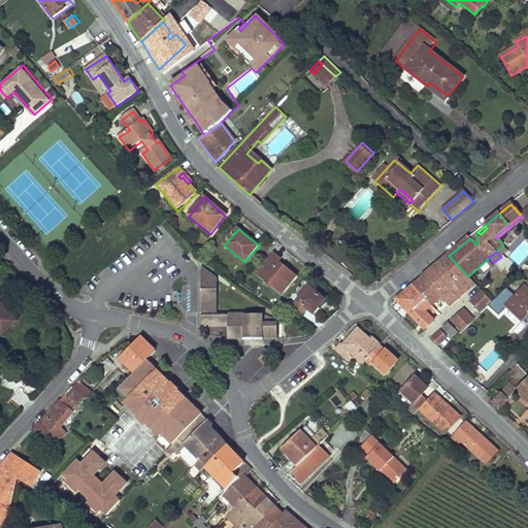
[(282,260),(275,254),(258,274),(282,294),(296,276),(288,270),(278,263),(282,260)]
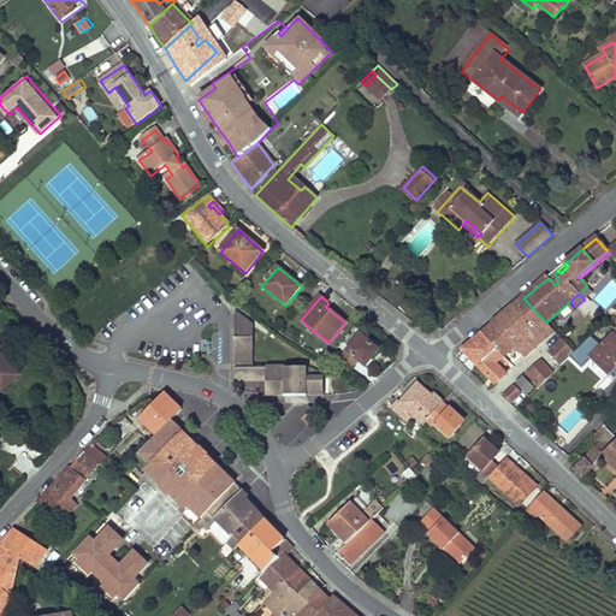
[(523,298),(514,307),(535,331),(546,323),(523,298)]
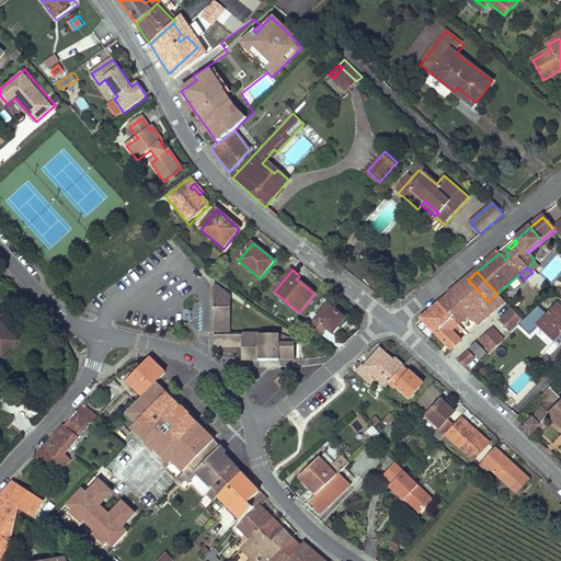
[(468,279),(448,296),(469,317),(473,322),(477,318),(481,322),(487,318),(492,312),(495,309),(488,301),(468,279)]
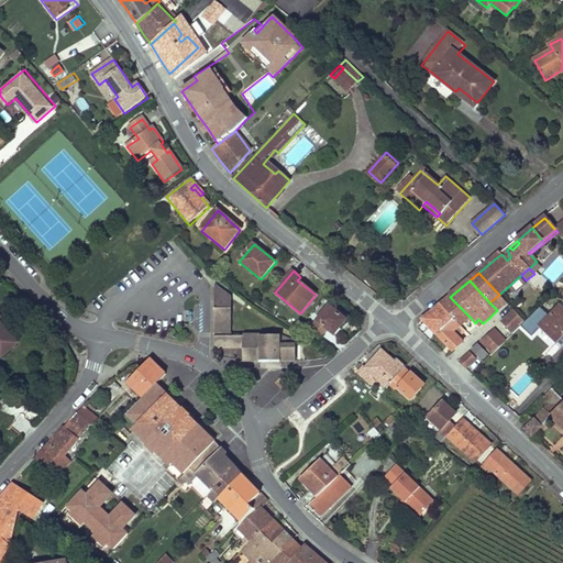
[(232,300),(216,287),(216,337),(232,337),(232,300)]
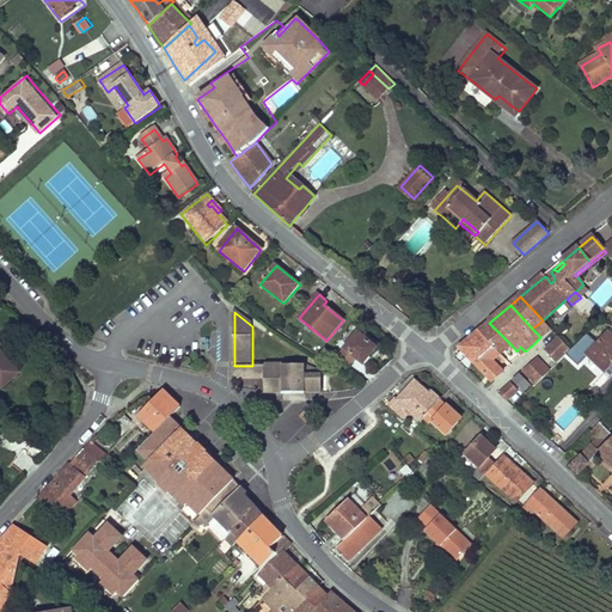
[(418,319),(416,325),(423,329),(427,323),(418,319)]
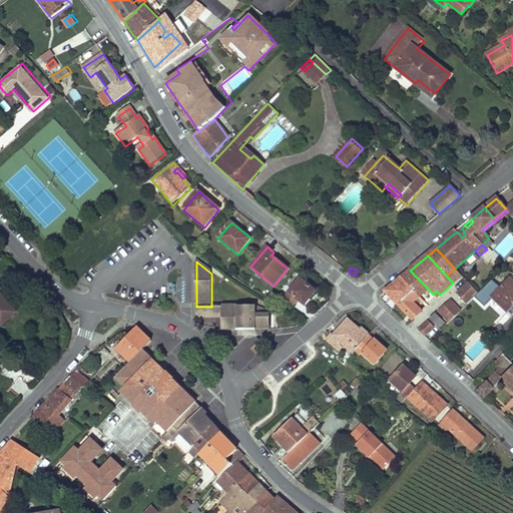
[(455,269),(446,276),(453,283),(461,276),(455,269)]
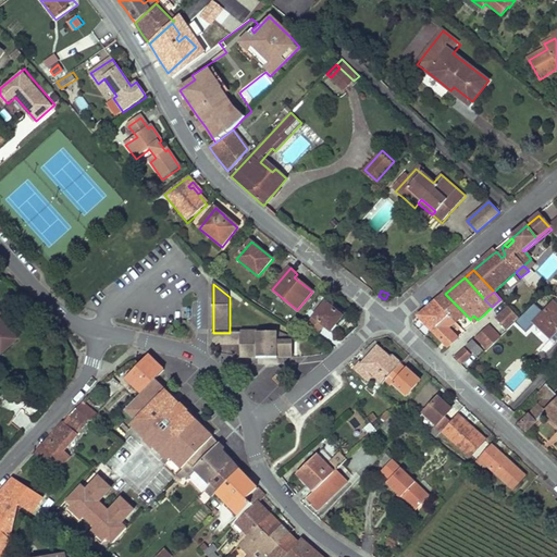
[(445,294),(435,302),(449,317),(456,323),(466,314),(445,294)]
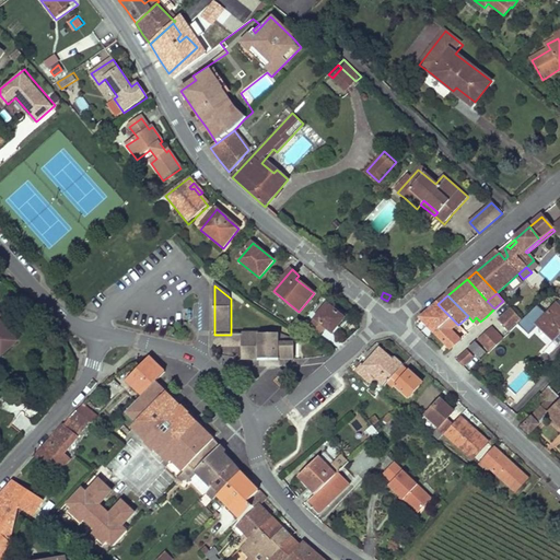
[(438,304),(420,318),(435,334),(452,318),(438,304)]
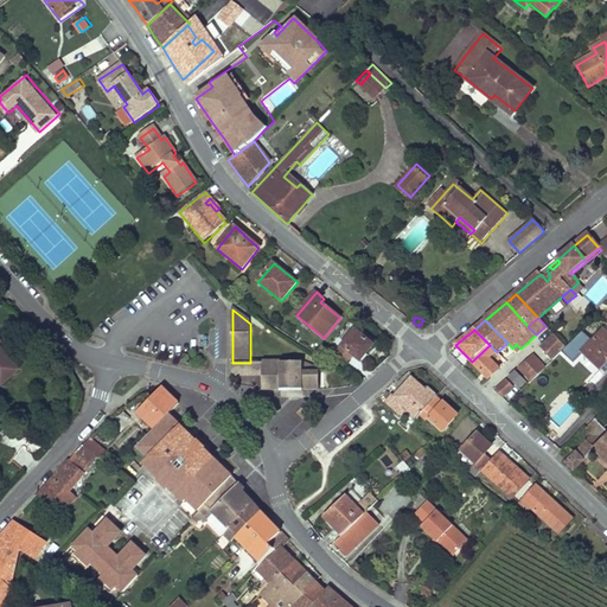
[(606,332),(604,330),(582,352),(595,365),(600,371),(605,366),(606,368),(606,332)]
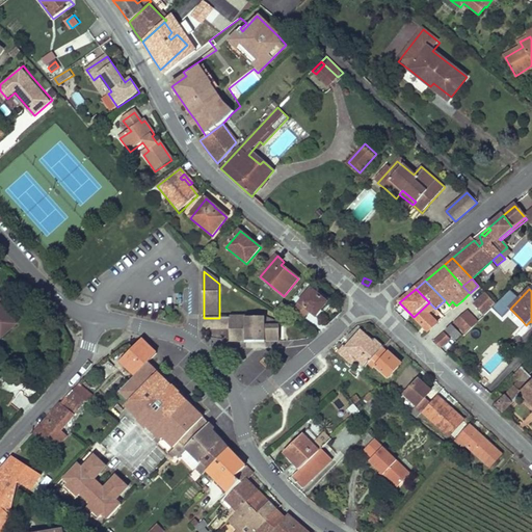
[(327,303),(312,290),(295,310),(306,318),(310,313),(316,318),(327,303)]
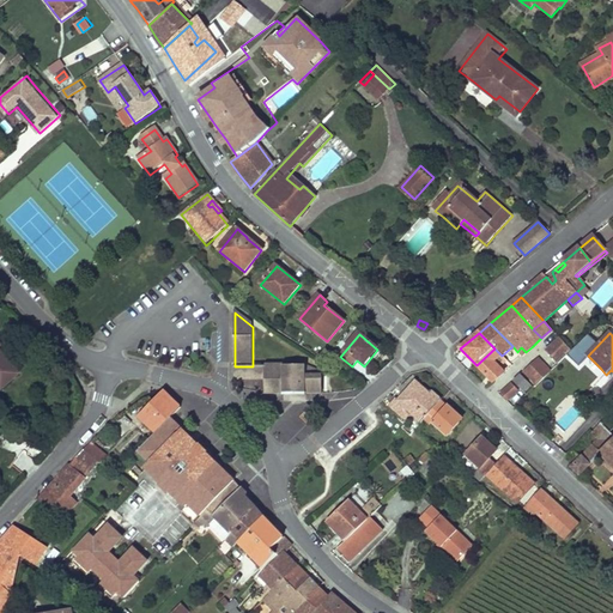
[(560,339),(547,352),(558,365),(572,351),(560,339)]
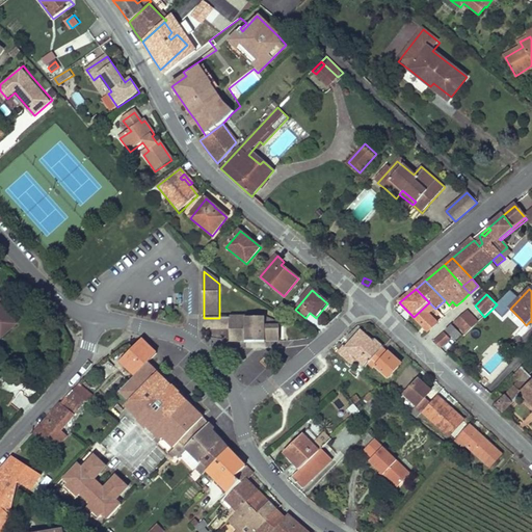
[(0,337),(2,339),(18,325),(0,304),(0,302),(2,301),(0,299),(0,337)]
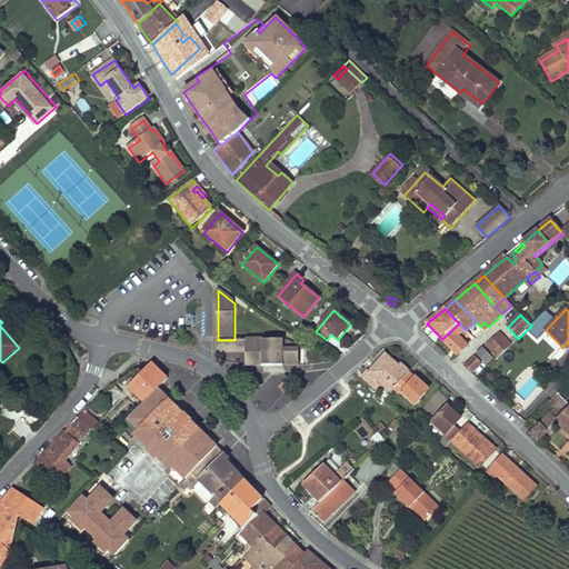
[(459,323),(442,339),(458,356),(469,346),(463,340),(470,335),(466,330),(459,323)]
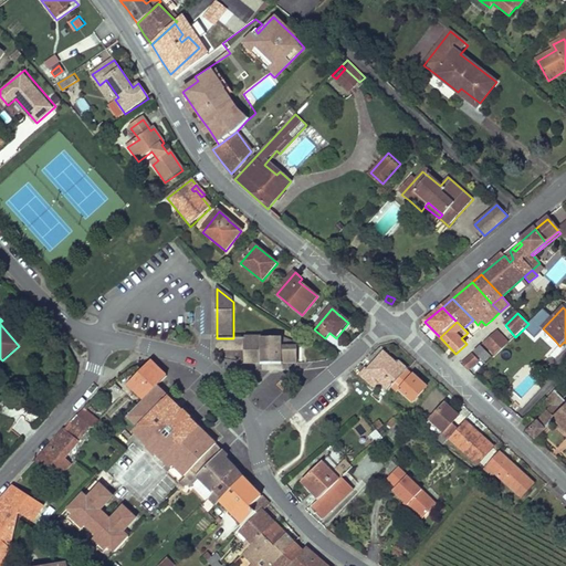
[(498,332),(484,344),(496,356),(509,343),(498,332)]
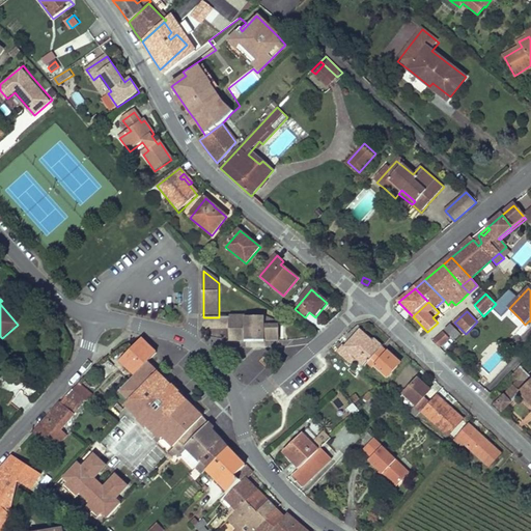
[(229,329),(229,317),(219,317),(203,317),(203,329),(229,329)]
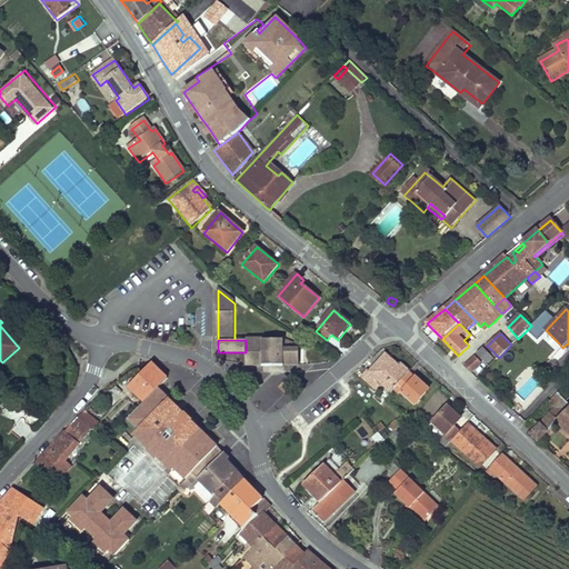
[(298,365),(299,347),(283,340),(246,340),(246,352),(246,367),(263,366),(263,367),(283,367),(283,365),(298,365)]
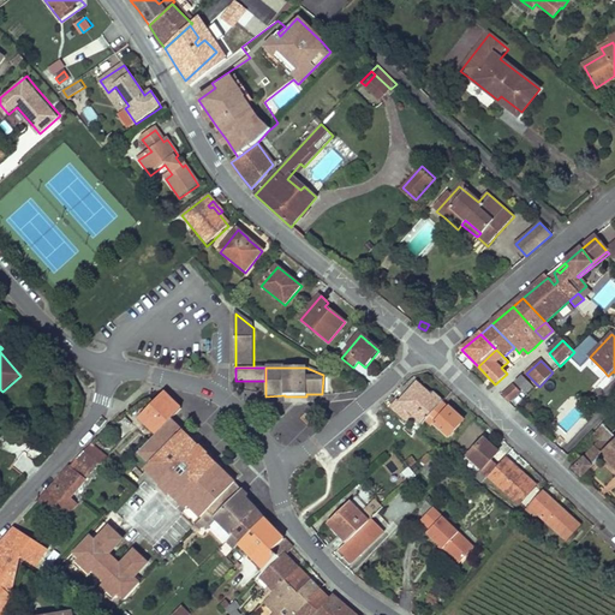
[(533,388),(523,376),(515,383),(526,395),(533,388)]
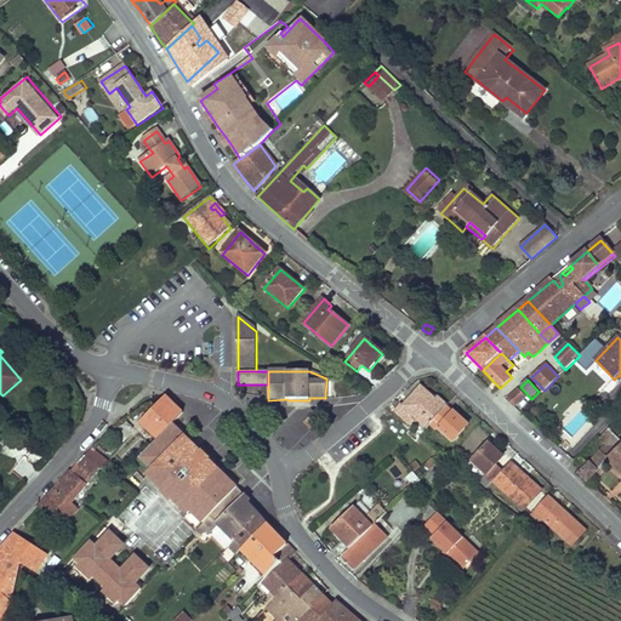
[(400,403),(393,410),(406,422),(408,421),(411,425),(415,421),(411,416),(414,415),(426,428),(429,425),(446,406),(437,397),(434,399),(421,387),(404,405),(400,403)]
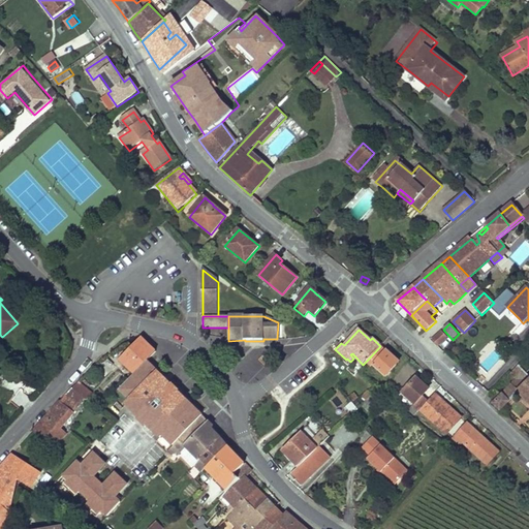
[(441,332),(432,341),(438,347),(448,338),(441,332)]
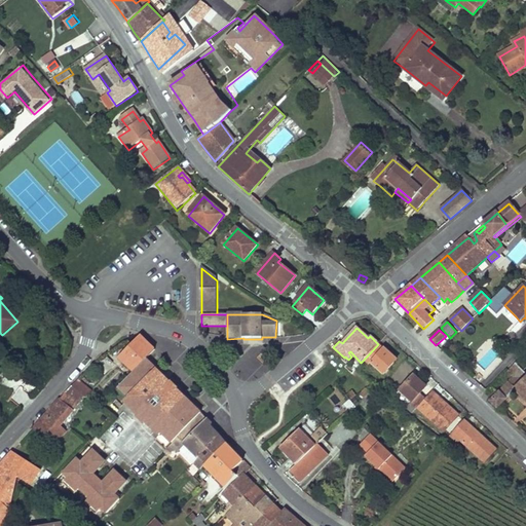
[(148,342),(141,336),(120,357),(135,372),(147,359),(156,350),(148,342)]
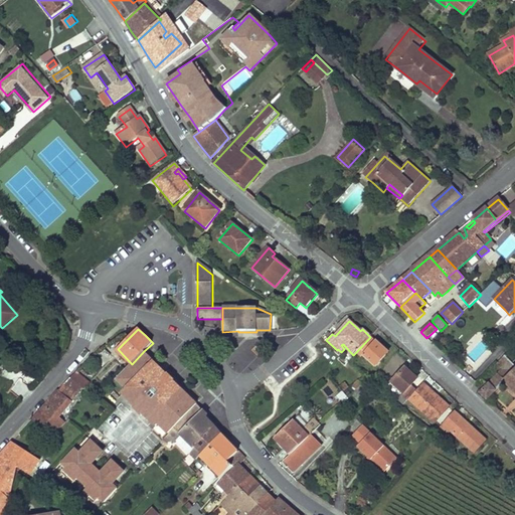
[(375,341),(370,337),(356,352),(361,357),(362,355),(374,367),(384,357),(377,350),(381,347),(375,341)]
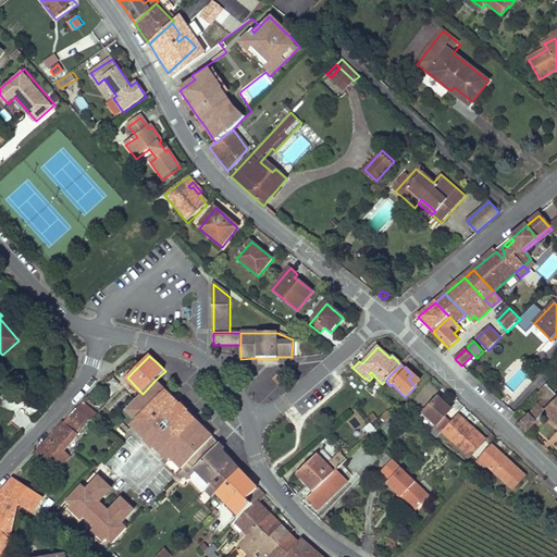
[(412,375),(408,379),(416,386),(420,382),(412,375)]
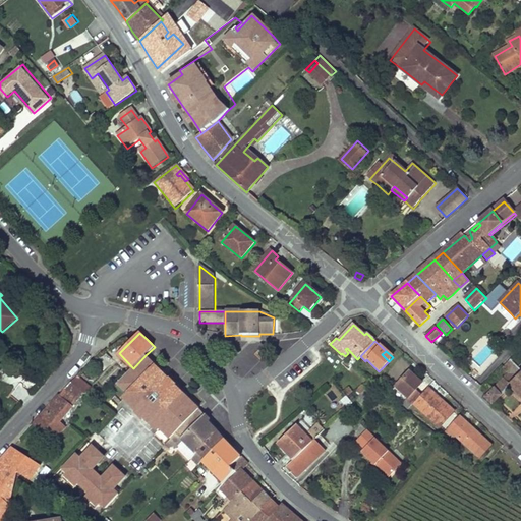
[(169,379),(146,355),(133,368),(129,372),(118,384),(128,393),(124,397),(138,410),(169,379)]
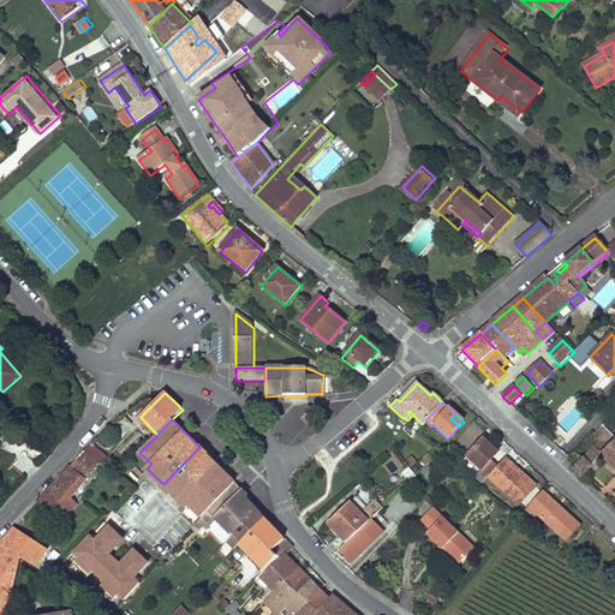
[(602,443),(574,470),(583,478),(602,458),(614,471),(614,442),(610,447),(605,443),(603,442),(614,429),(608,422),(593,436),(602,443)]
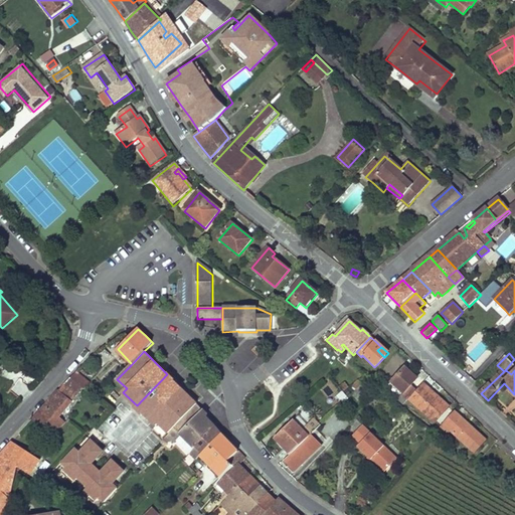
[(507,371),(514,363),(514,358),(514,359),(505,370),(507,371)]
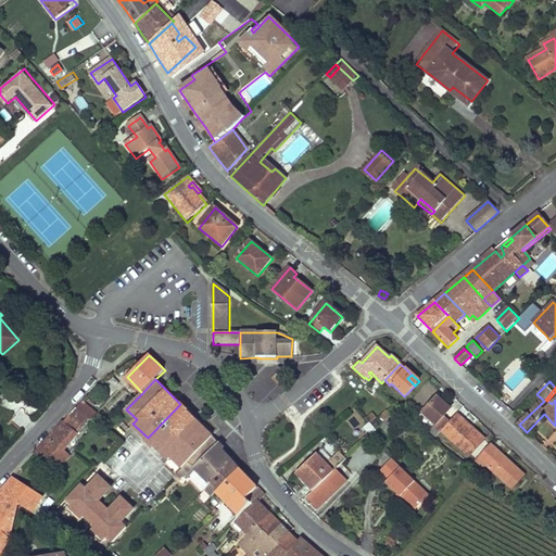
[(439,397),(424,413),(437,424),(430,430),(436,437),(442,430),(451,421),(444,415),(449,412),(443,405),(445,403),(439,397)]
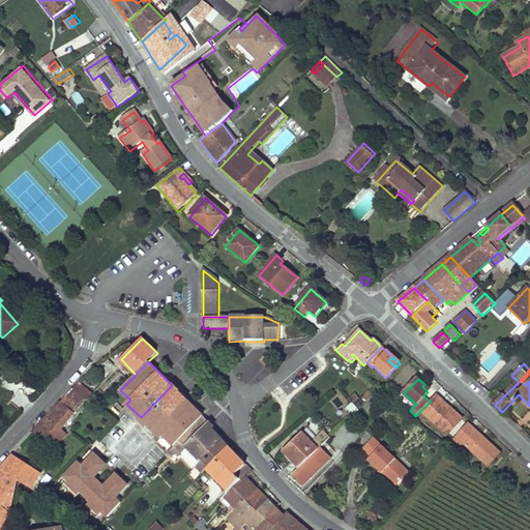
[(80,383),(72,390),(85,400),(87,402),(93,395),(80,383)]
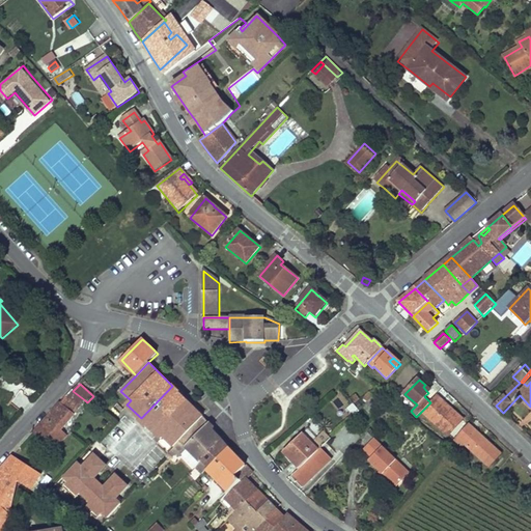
[(172,386),(141,418),(144,422),(148,425),(179,394),(176,390),(175,389),(172,386)]
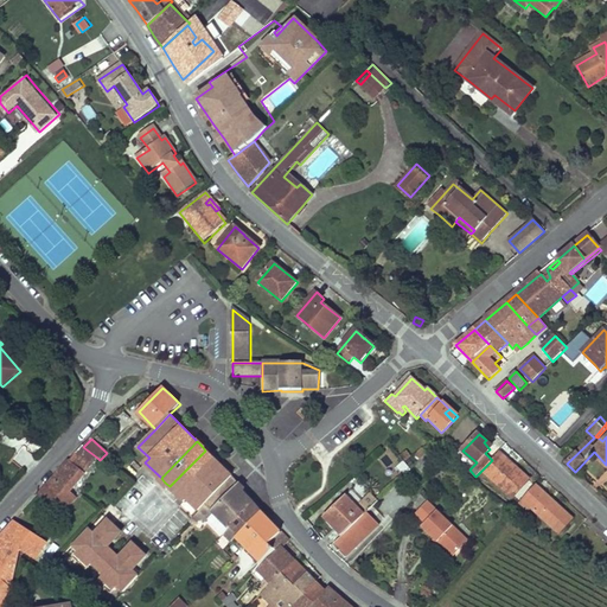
[(83,447),(39,496),(64,512),(77,498),(70,492),(97,458),(83,447)]
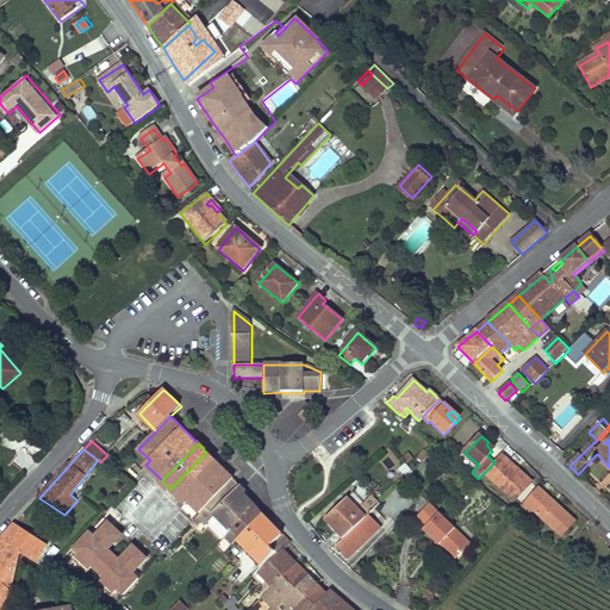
[(428,456),(424,452),(412,464),(414,465),(410,467),(414,471),(423,461),(428,456)]
